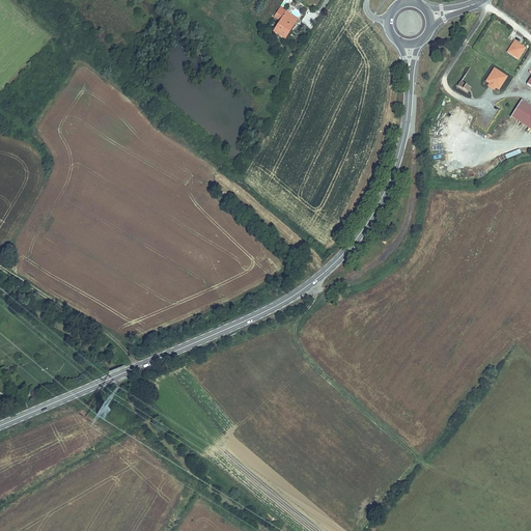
[(297,20),(279,8),(276,15),(281,18),(272,31),(280,37),(284,30),(288,33),(297,20)]
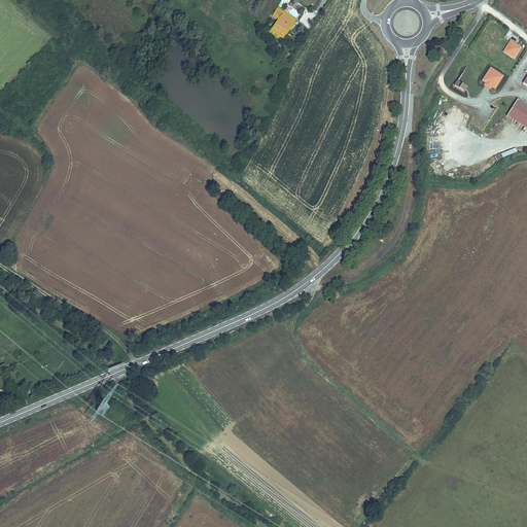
[(282,40),(286,33),(282,30),(278,37),(282,40)]
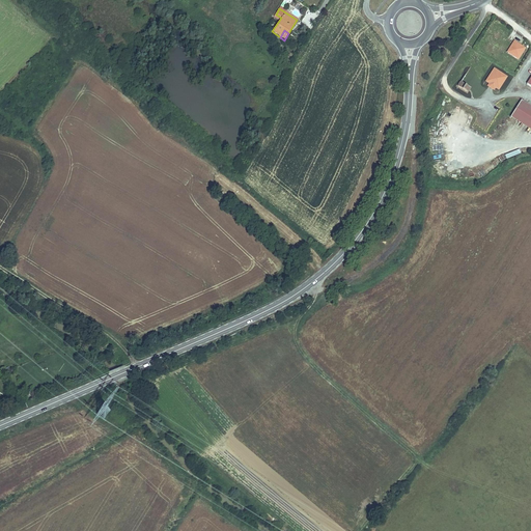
[(514,43),(508,53),(519,60),(525,51),(520,49),(522,47),(514,43)]
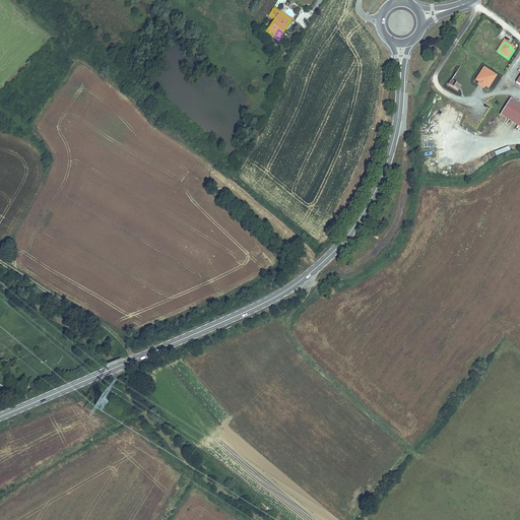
[(489,88),(497,76),(484,68),(476,80),(479,83),(478,85),(483,89),(485,86),(489,88)]
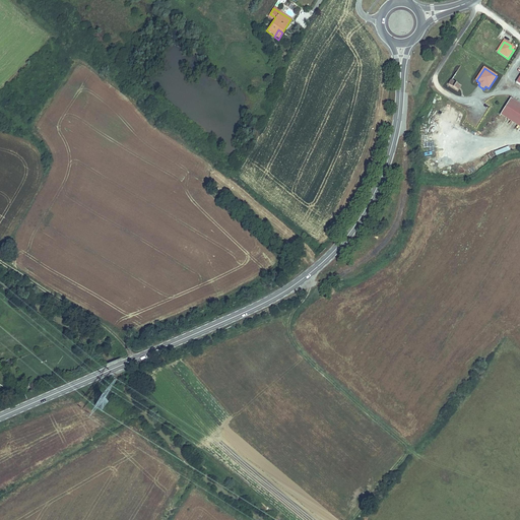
[(460,86),(451,81),(449,85),(457,90),(460,86)]
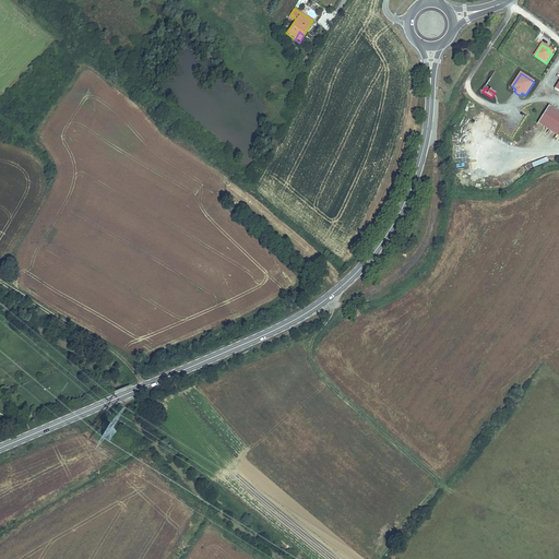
[(558,138),(558,113),(549,107),(537,125),(558,138)]
